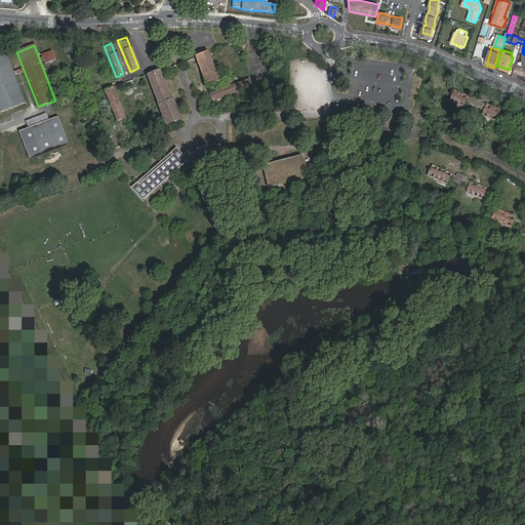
[(194,56),(206,83),(217,79),(206,51),(194,56)]
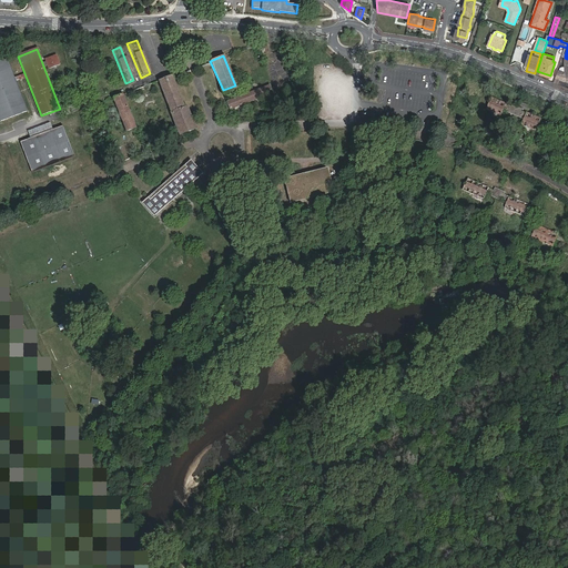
[(560,57),(559,60),(564,61),(564,73),(556,70),(554,77),(566,81),(567,80),(567,59),(565,58),(560,57)]
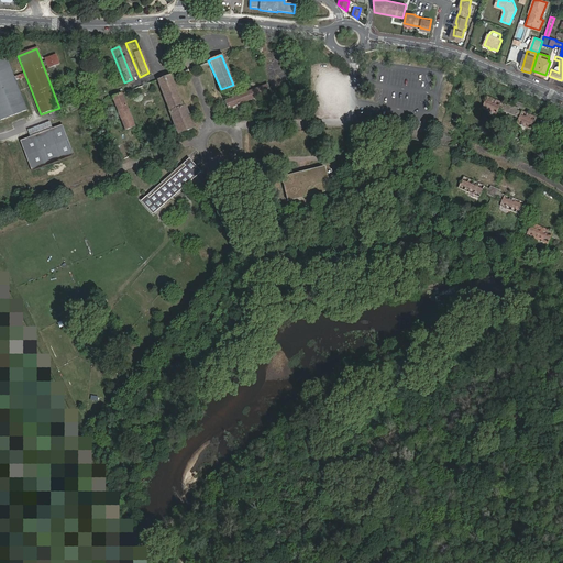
[(7,61),(0,63),(0,122),(26,112),(7,61)]
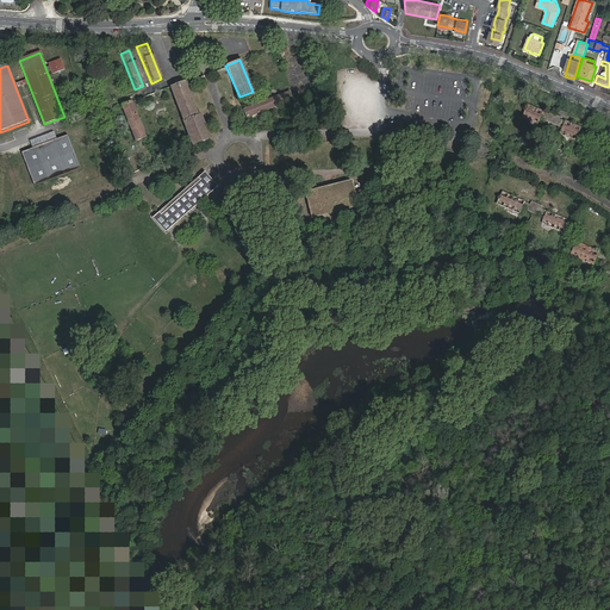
[(192,144),(210,137),(198,105),(195,106),(185,82),(169,89),(192,144)]
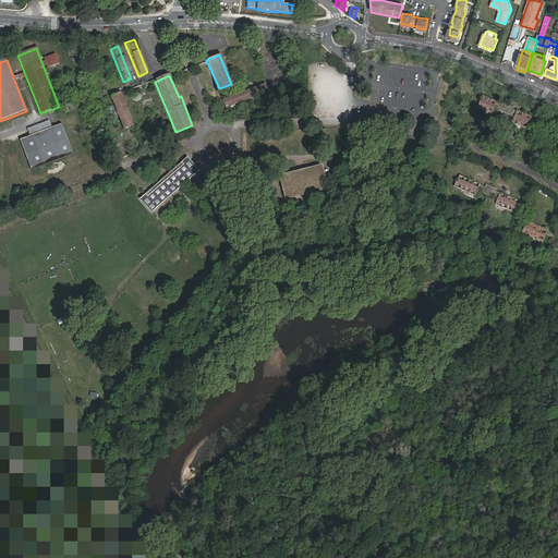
[(265,92),(261,83),(223,98),(228,106),(265,92)]
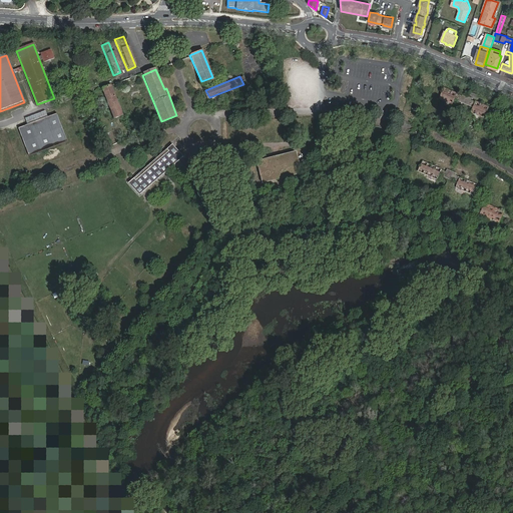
[(467,96),(444,85),(438,97),(448,101),(450,102),(453,97),(464,103),(467,96)]
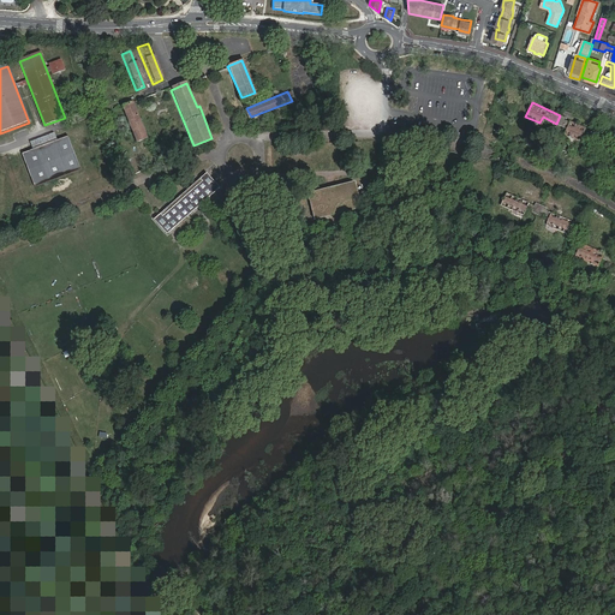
[(145,141),(130,105),(123,108),(136,144),(145,141)]
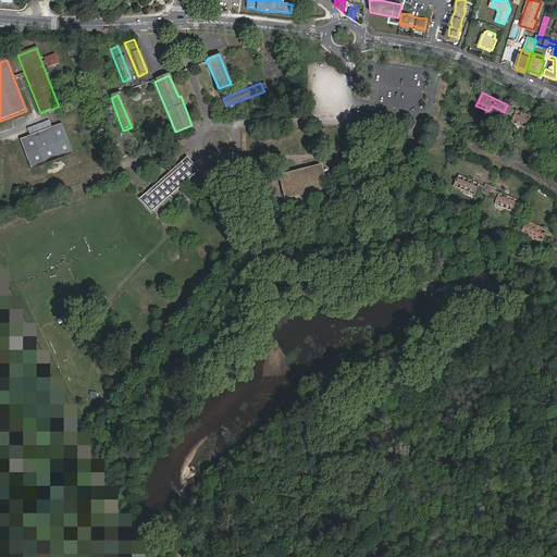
[(504,112),(511,115),(509,121),(510,122),(523,128),(530,115),(507,104),(504,112)]
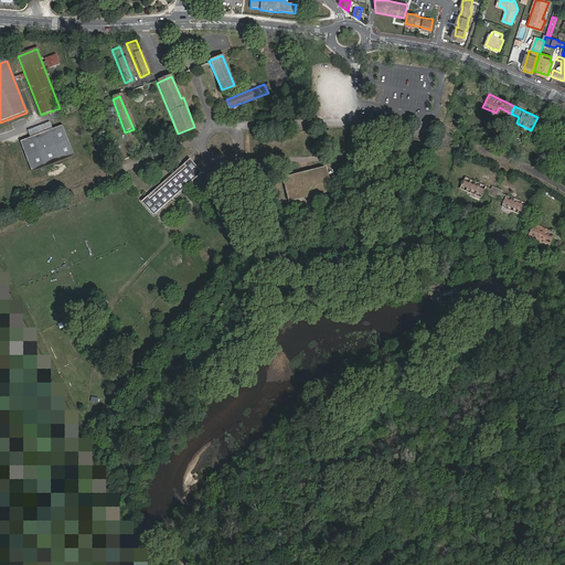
[(28,131),(30,138),(52,130),(50,124),(28,131)]
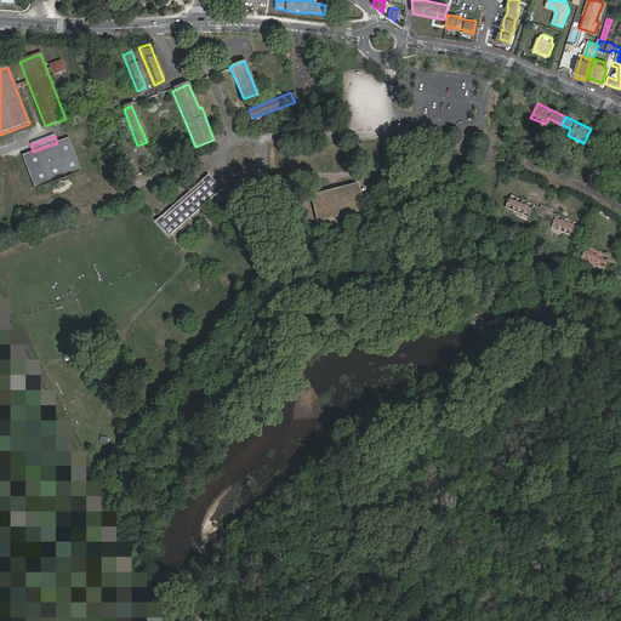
[(81,172),(68,138),(57,143),(33,152),(22,157),(35,191),(81,172)]
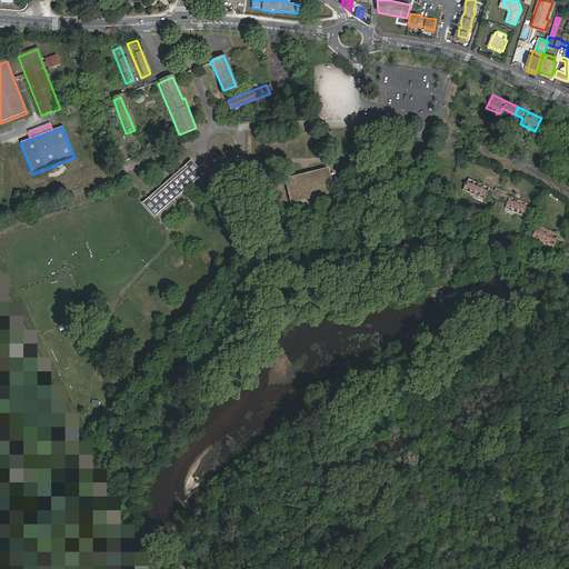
[(191,158),(143,200),(153,213),(202,171),(191,158)]
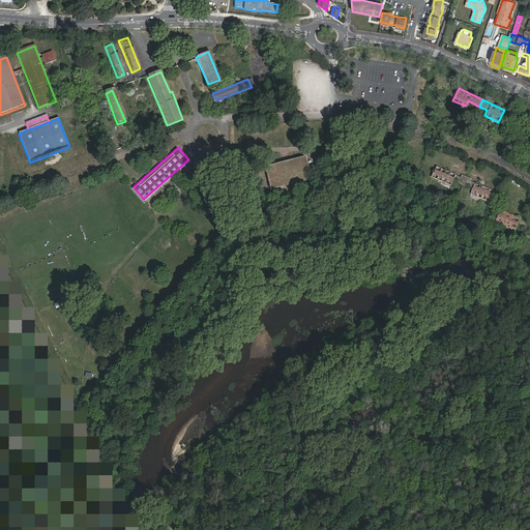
[(305,155),(265,166),(270,189),(312,179),(305,155)]
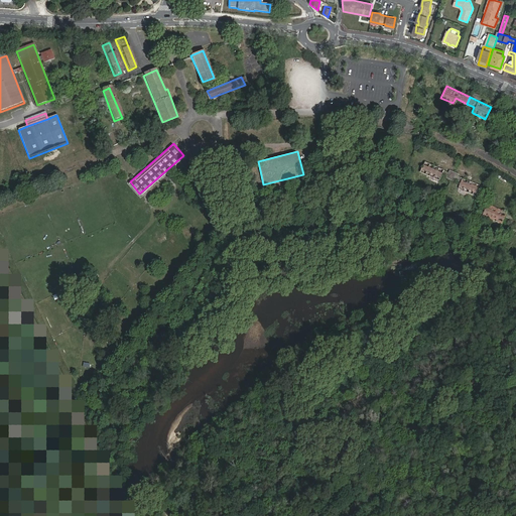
[(437,164),(425,158),(420,169),(432,175),(435,170),(445,175),(447,169),(437,164)]
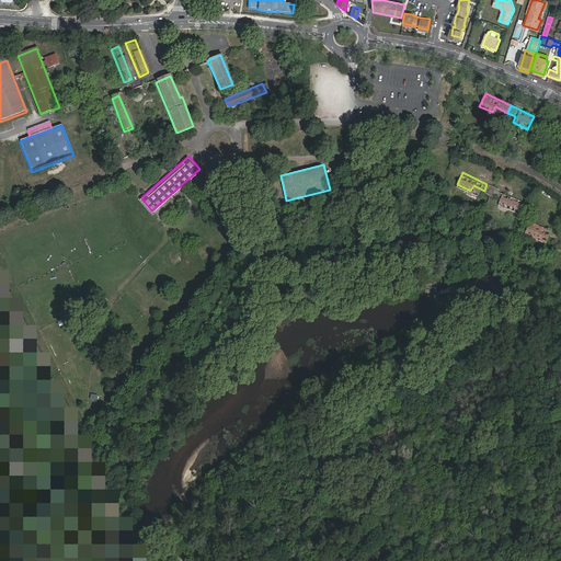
[(484,191),(493,195),(490,201),(503,208),(510,195),(497,190),(487,184),(484,191)]
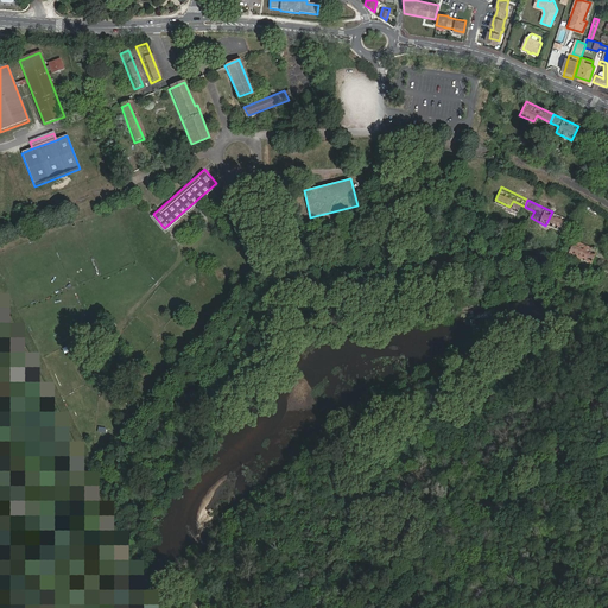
[(589,253),(577,247),(570,260),(583,267),(587,261),(597,267),(602,259),(589,253)]
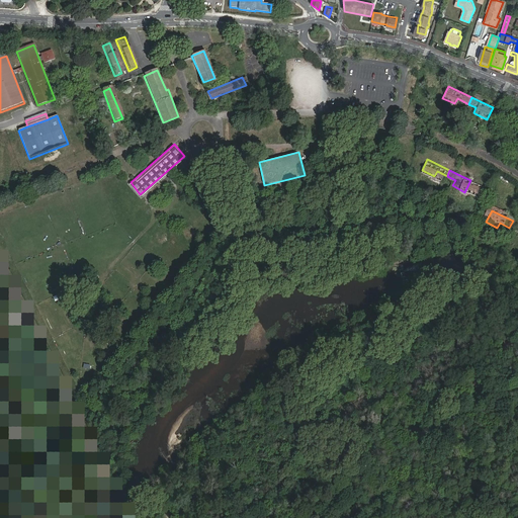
[(509,228),(517,232),(514,238),(517,239),(517,223),(513,221),(509,228)]
